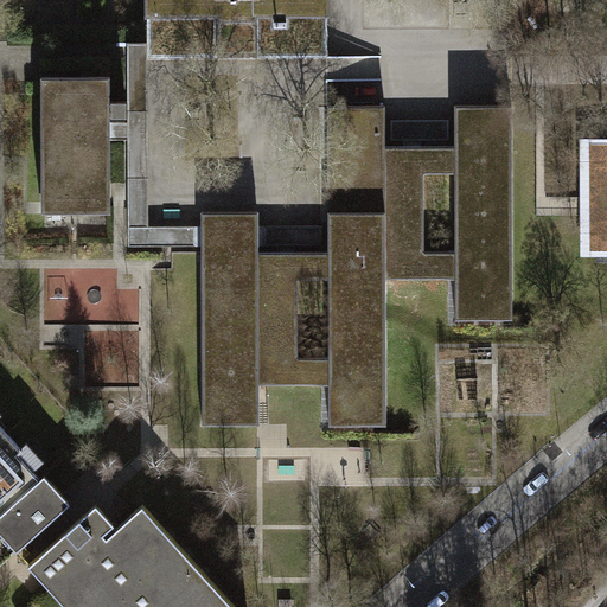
[(145,0),(146,17),(218,17),(218,56),(260,56),(260,17),(331,17),(331,0),(145,0)]
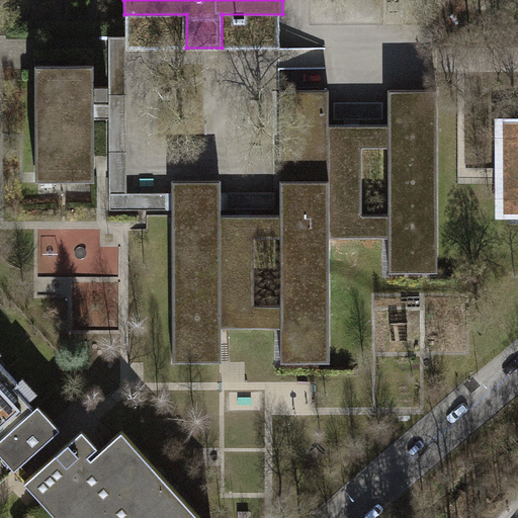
[(126,39),(109,39),(109,104),(94,104),(94,119),(109,119),(110,210),(172,210),(172,192),(127,192),(126,39)]
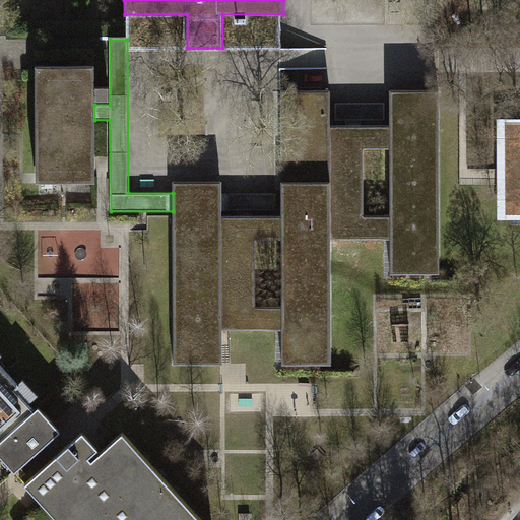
[(94,65),(36,65),(36,182),(95,182),(94,120),(94,105),(94,100),(109,100),(109,86),(94,86),(94,65)]
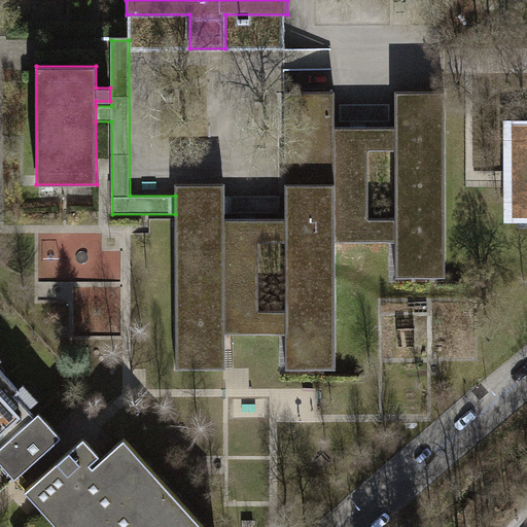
[(395,242),(395,277),(446,277),(445,91),(395,91),(395,127),(366,127),(366,121),(366,119),(350,119),(350,121),(350,127),(336,127),(336,242),(395,242)]
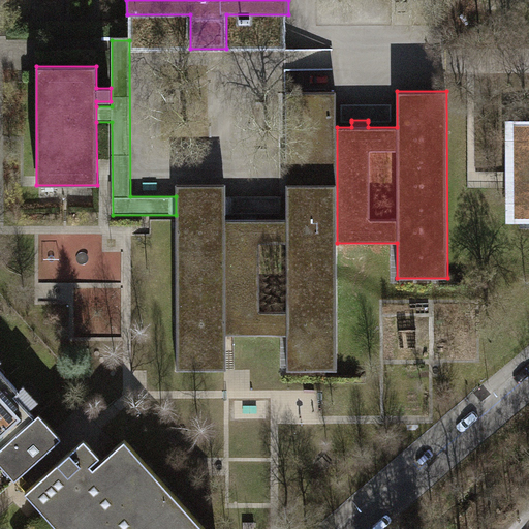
[(242,219),(176,219),(176,370),(226,370),(226,335),(287,335),(287,370),(337,370),(337,243),(337,127),(337,92),(286,92),(286,219),(257,219),(257,214),(257,213),(242,213),(242,214),(242,219)]
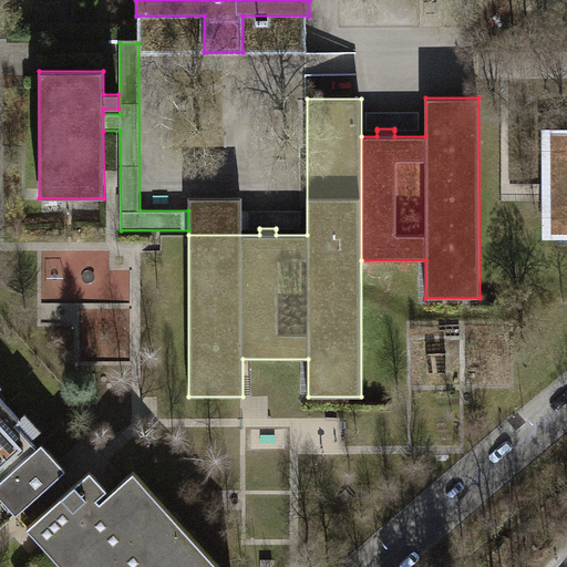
[(420,112),(366,112),(366,131),(377,131),(377,129),(394,129),(394,131),(420,131),(420,112)]
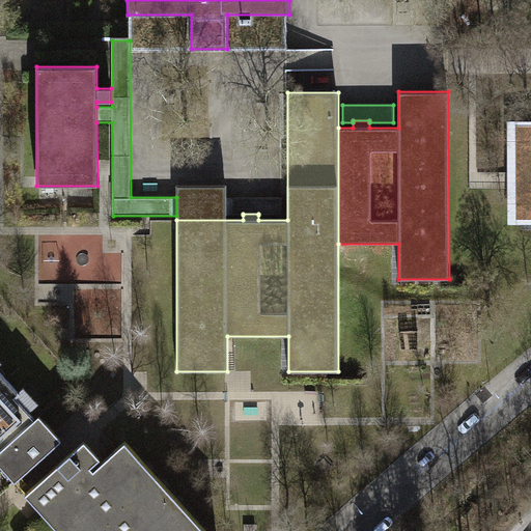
[(530,119),(508,120),(508,223),(530,223),(530,119)]
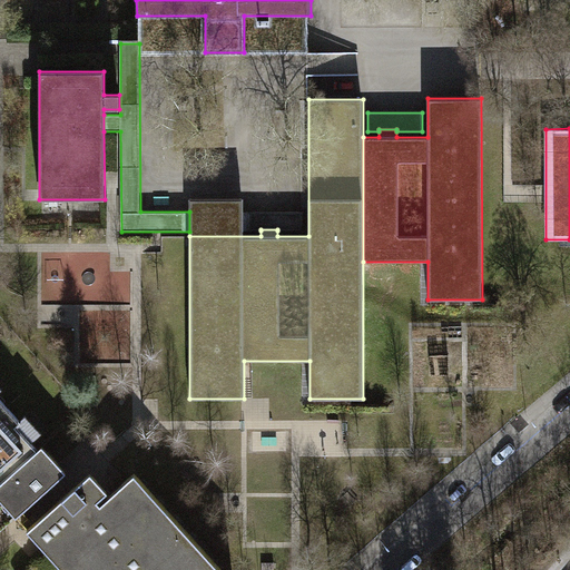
[(304,212),(244,212),(244,231),(261,231),(261,229),(277,229),(277,231),(304,231),(304,212)]
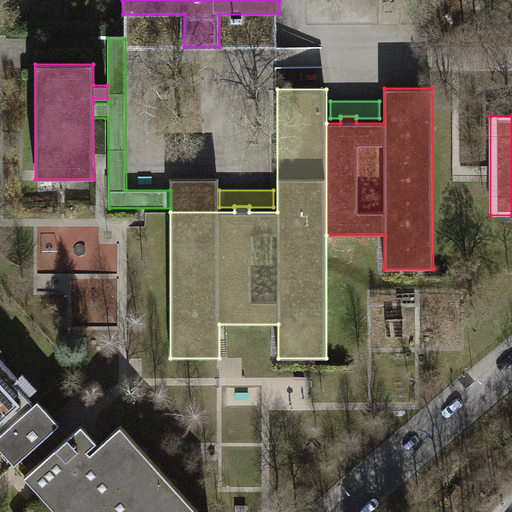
[(0,434),(34,403),(15,383),(19,379),(0,358),(0,434)]
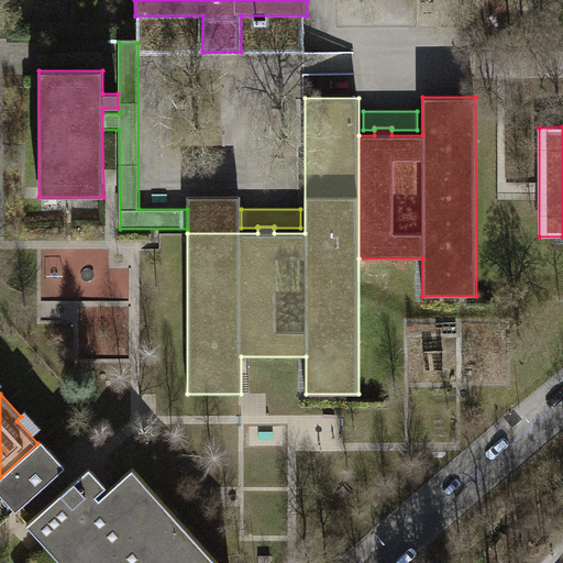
[(42,440),(37,443),(0,477),(0,494),(15,511),(66,466),(42,440)]
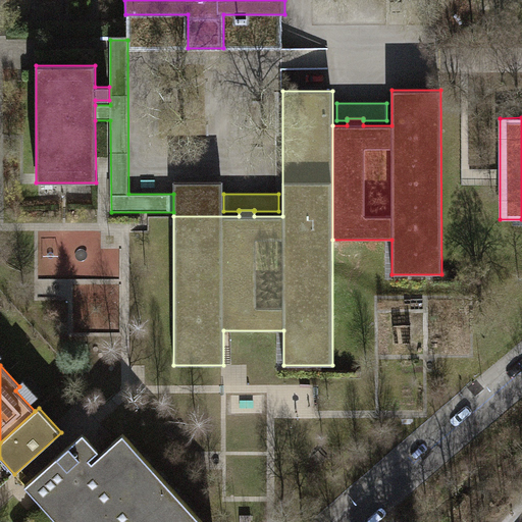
[(204,521),(122,433),(91,463),(88,460),(99,451),(83,433),(24,485),(43,506),(24,521),(204,521)]
